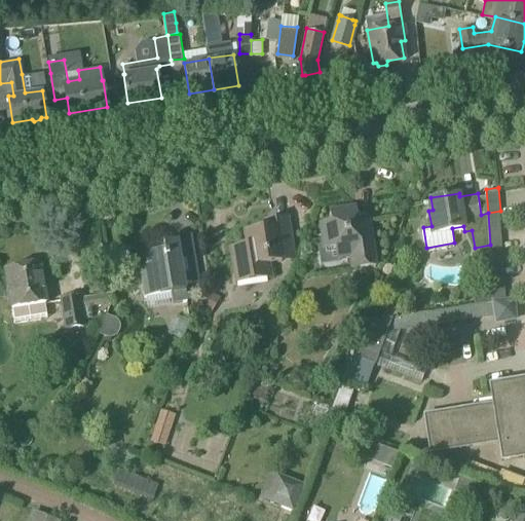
[(357,216),(354,203),(330,208),(332,220),(320,222),(324,247),(335,246),(337,257),(349,255),(351,267),(376,263),(369,214),(357,216)]
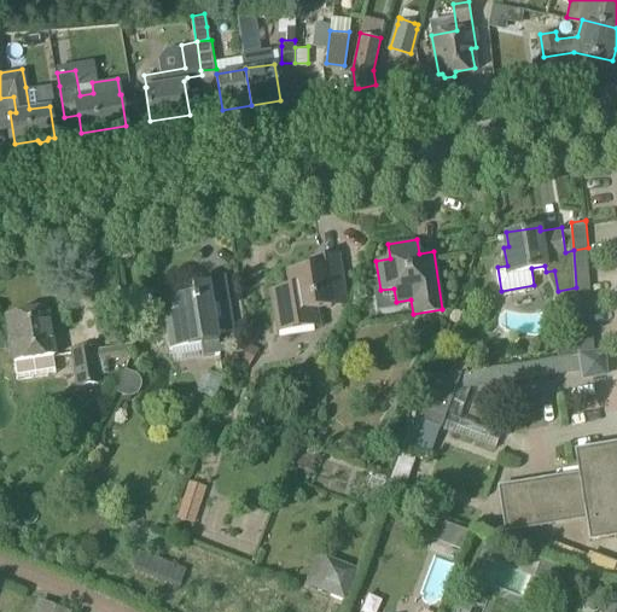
[(278,328),(316,322),(313,307),(332,303),(331,293),(345,291),(338,252),(313,256),(314,266),(287,270),(290,286),(272,289),(278,328)]
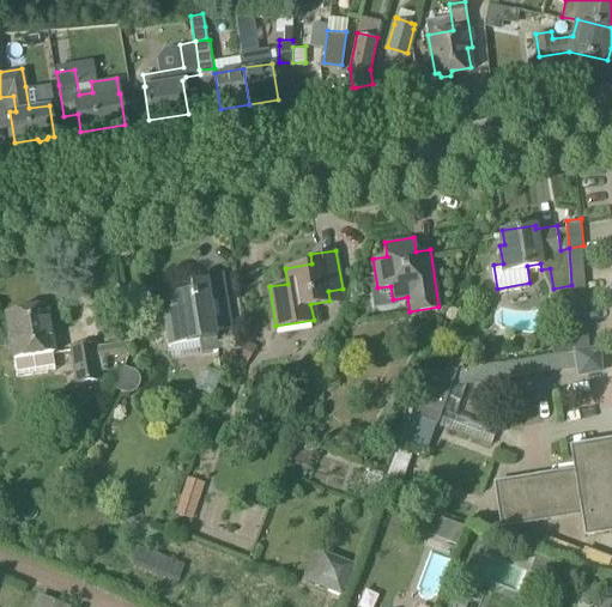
[(169,344),(199,338),(201,351),(218,348),(216,335),(218,335),(217,328),(232,325),(229,301),(212,304),(207,278),(200,279),(200,283),(191,285),(192,287),(170,291),(173,305),(157,308),(157,309),(163,308),(169,344)]
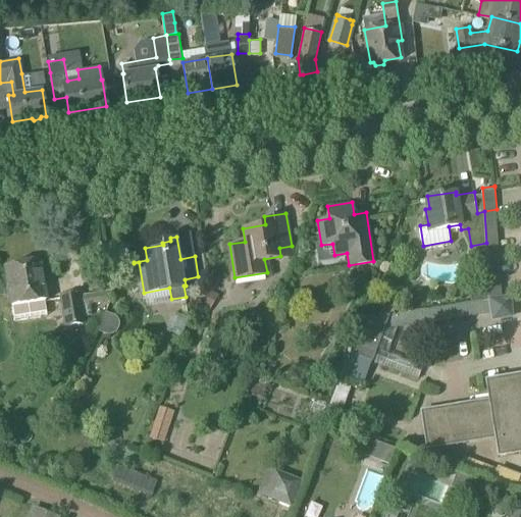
[(15,318),(48,312),(45,298),(46,298),(40,258),(6,264),(15,318)]
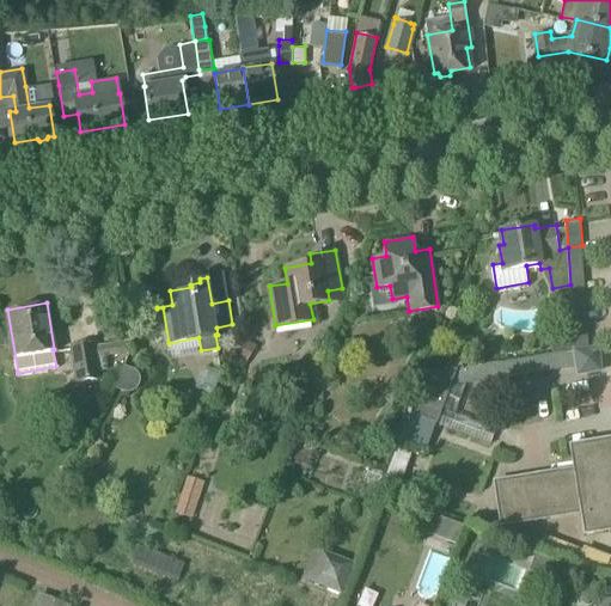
[(553,353),(574,350),(574,348),(573,319),(561,320),(562,336),(550,338),(553,353)]
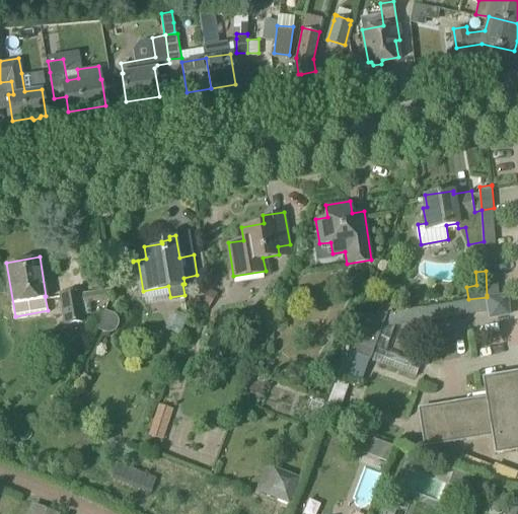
[(205,284),(197,299),(209,306),(217,291),(205,284)]
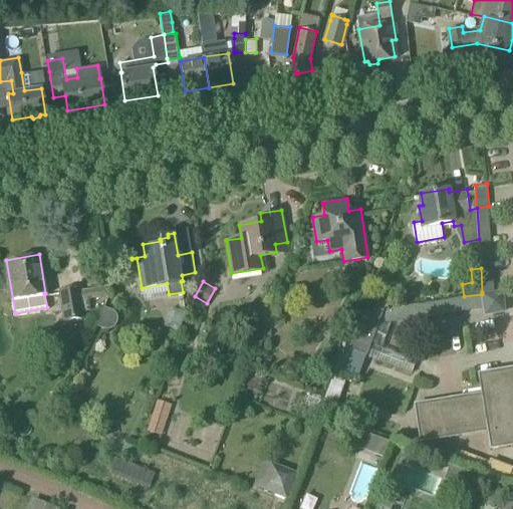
[(65,318),(82,316),(77,288),(60,291),(65,318)]
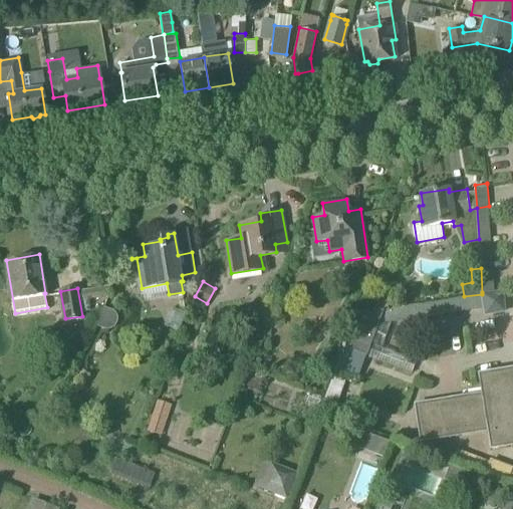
[(340,344),(342,345),(334,369),(357,377),(360,368),(366,353),(378,321),(483,305),(485,314),(505,310),(504,290),(490,291),(482,292),(482,294),(464,296),(353,311),(340,344)]
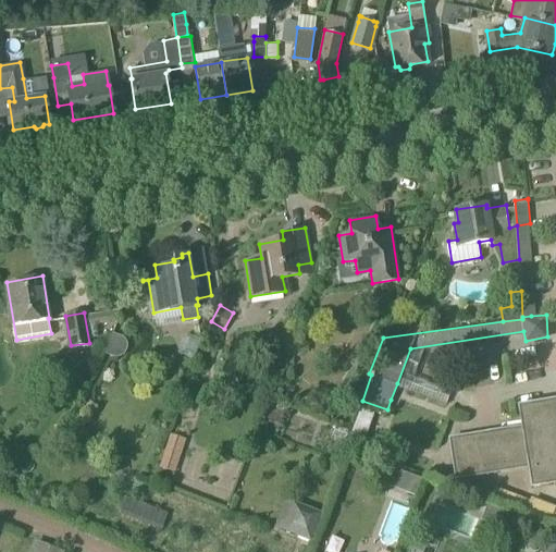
[(471,401),(454,394),(451,403),(468,409),(471,401)]
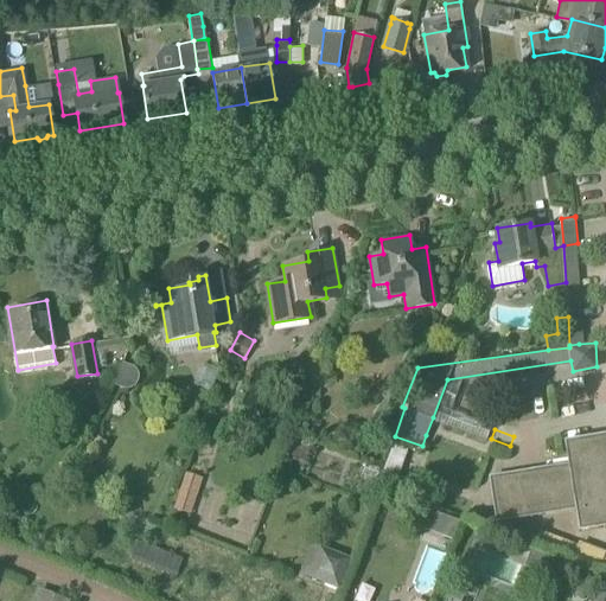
[(605,433),(565,440),(568,462),(517,471),(524,516),(575,507),(579,530),(605,525),(605,433)]
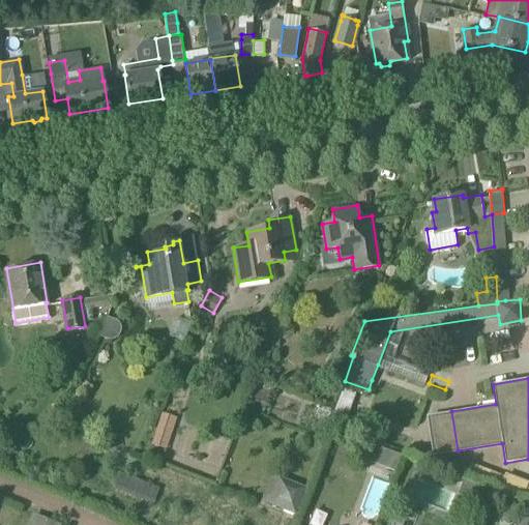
[(170,444),(178,412),(163,409),(154,440),(170,444)]
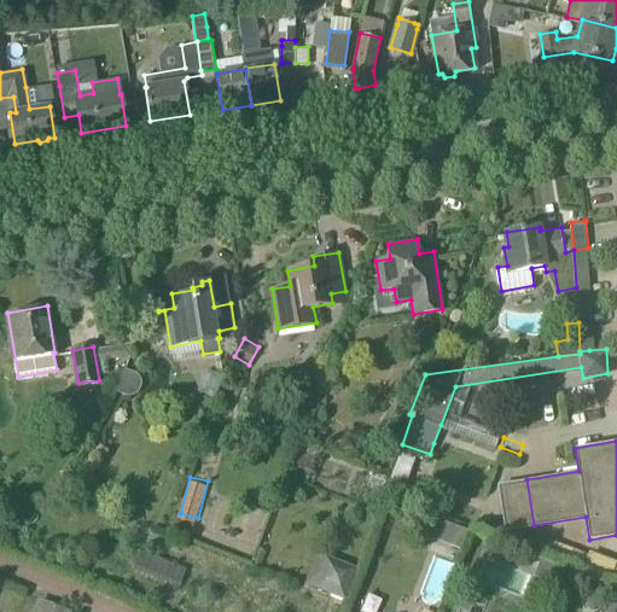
[(454,523),(447,541),(461,546),(467,529),(454,523)]
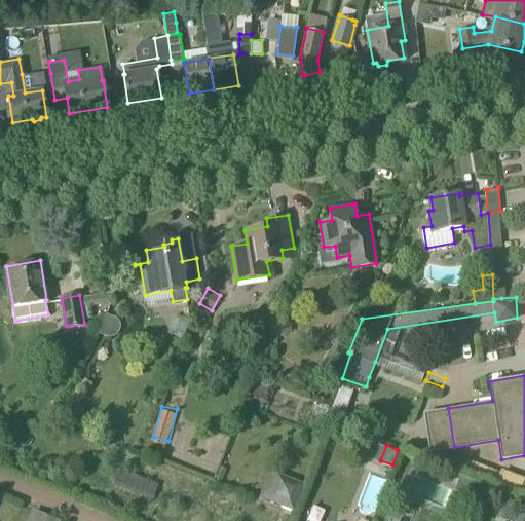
[(153,497),(159,481),(119,467),(113,482),(153,497)]
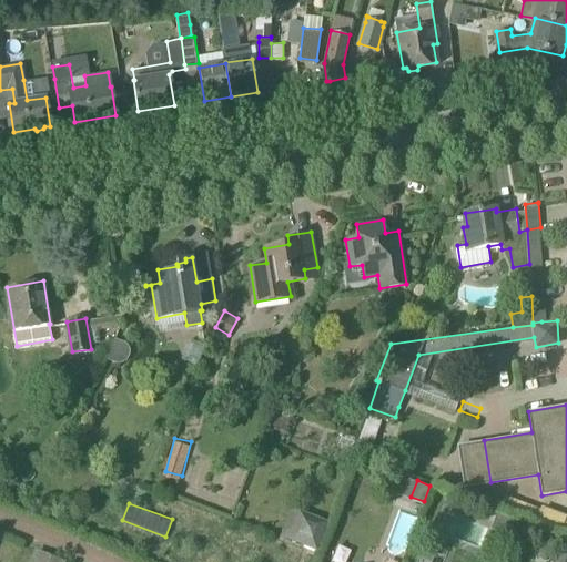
[(316,548),(327,520),(291,506),(279,533),(316,548)]
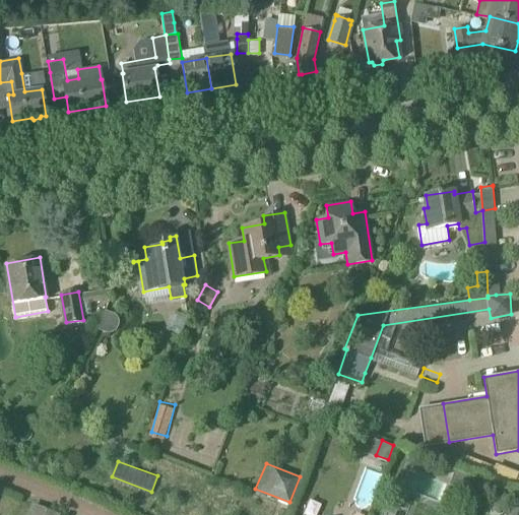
[(481,477),(468,473),(463,487),(476,492),(481,477)]
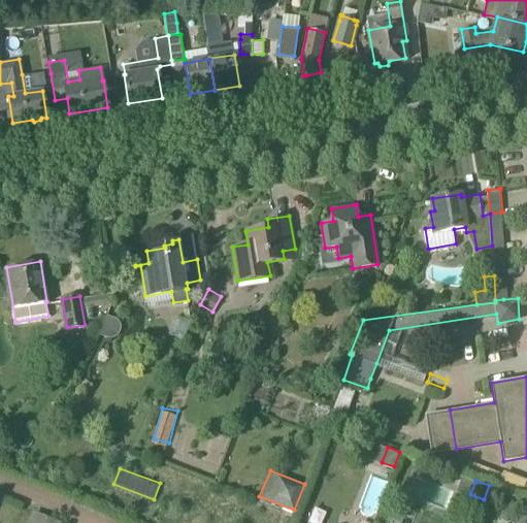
[(58,522),(60,520),(34,511),(29,522),(58,522)]
